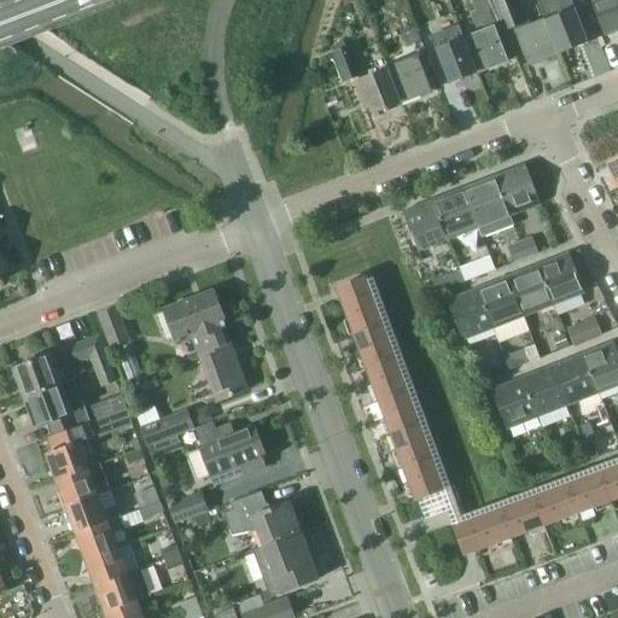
[(478,31),(465,38),(478,71),(507,59),(496,31),(505,28),(494,0),(472,0),(477,11),(471,13),(478,31)]
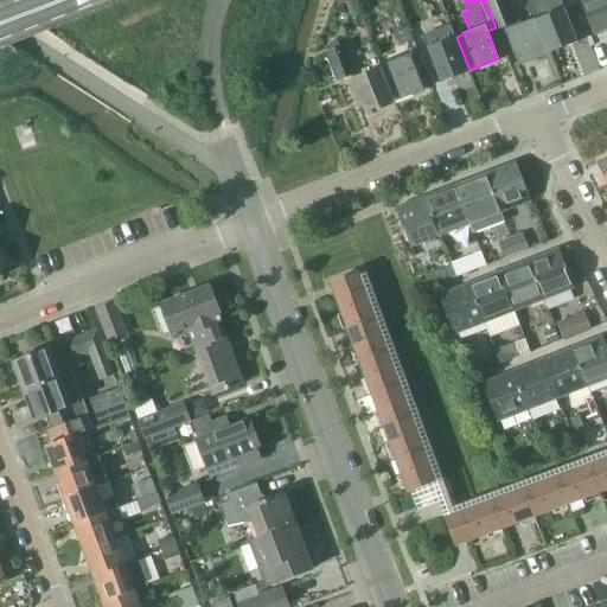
[(508,0),(485,0),(496,27),(497,27),(499,34),(509,31),(522,64),(550,52),(536,19),(522,25),(516,11),(513,12),(508,0)]
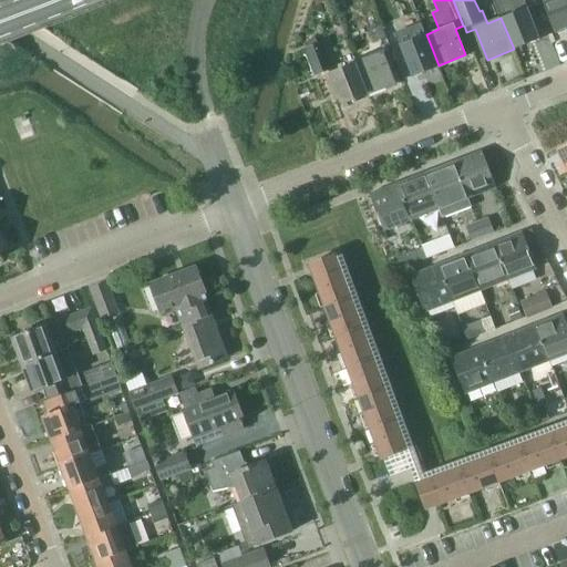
[(518,0),(523,9),(501,18),(514,49),(540,39),(528,9),(537,6),(534,0),(518,0)]
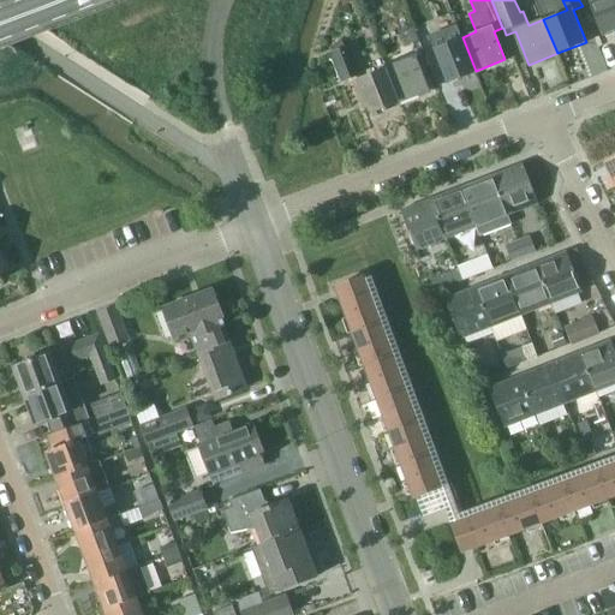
[(614,0),(579,0),(583,6),(591,3),(603,34),(614,29),(614,0)]
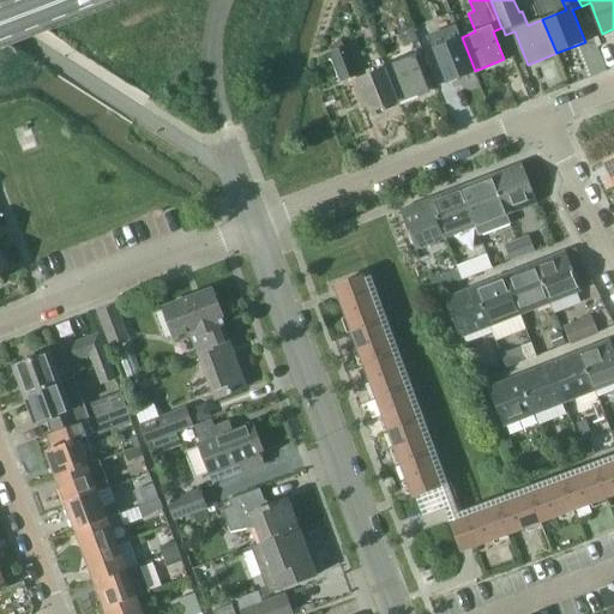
[(456,24),(427,35),(446,82),(475,71),(462,37),(456,24)]
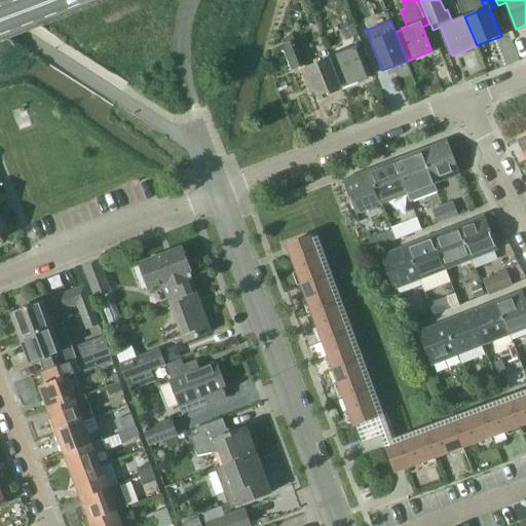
[(344,29),(347,39),(360,36),(355,25),(344,29)]
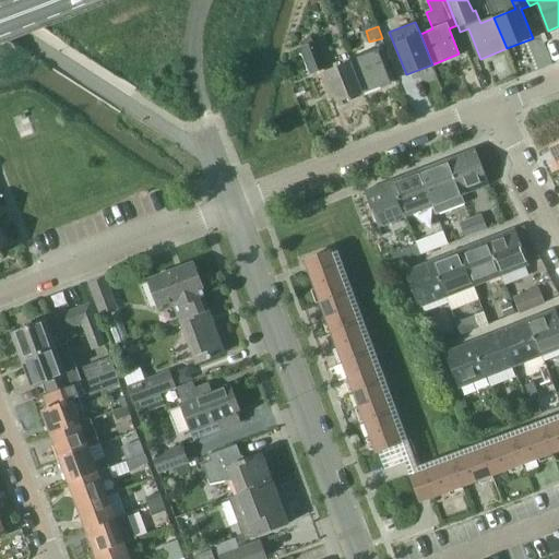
[(312,74),(330,68),(320,40),(301,47),(312,74)]
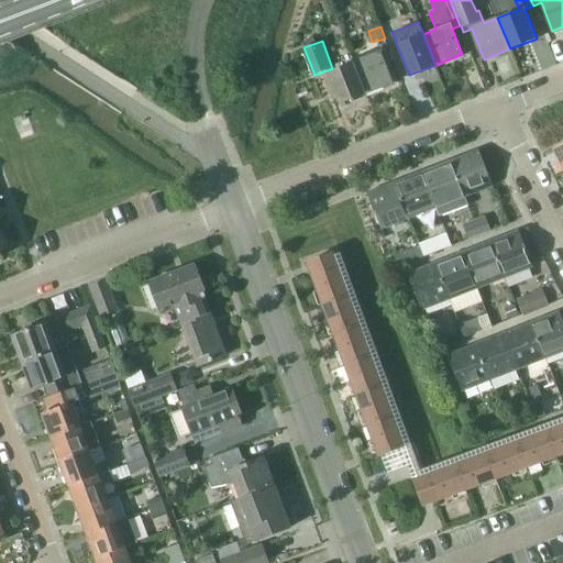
[(354,63),(366,92),(393,81),(381,51),(354,62),(354,63)]
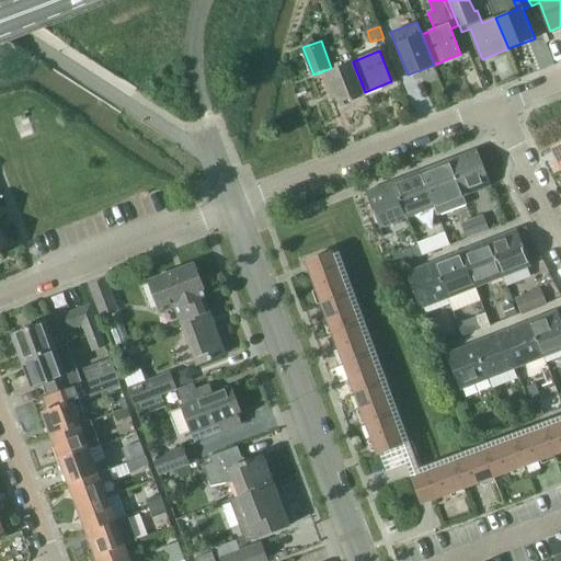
[(339,103),(365,92),(353,63),(327,72),(339,103)]
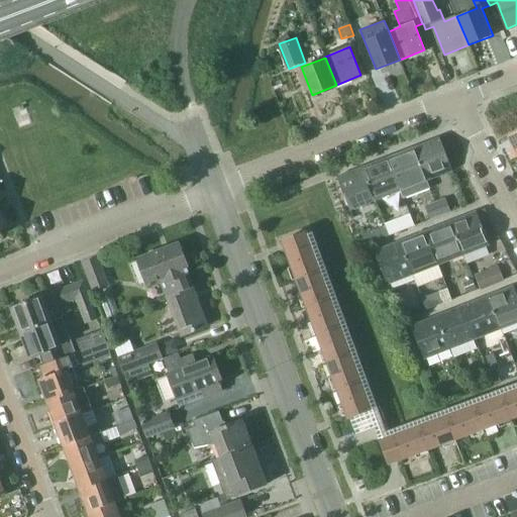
[(516,131),(508,135),(516,152),(516,131)]
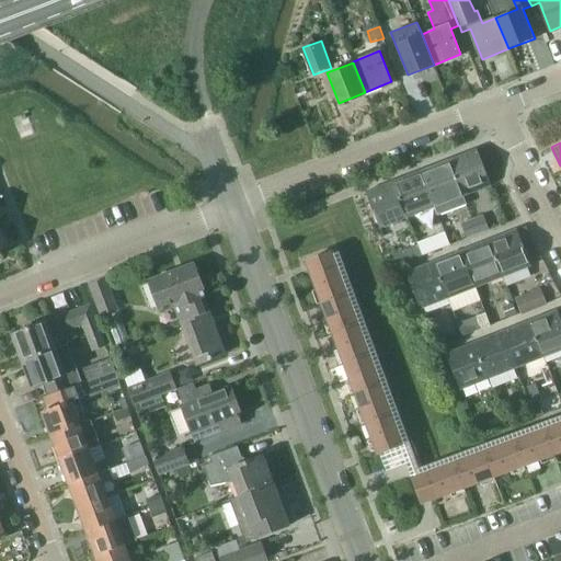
[(449,160),(464,196),(491,185),(477,149),(449,160)]
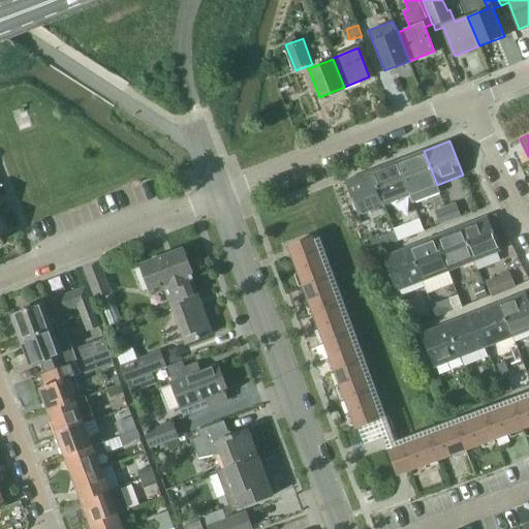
[(411,195),(410,195),(413,205),(440,194),(437,185),(424,151),(398,161),(411,195)]
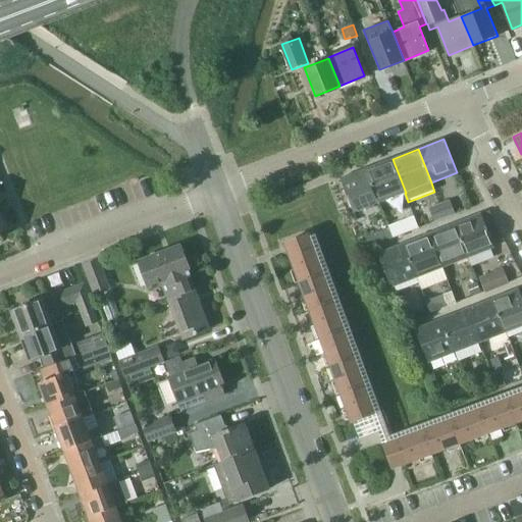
[(367,169),(380,202),(405,193),(406,193),(393,159),(367,169)]
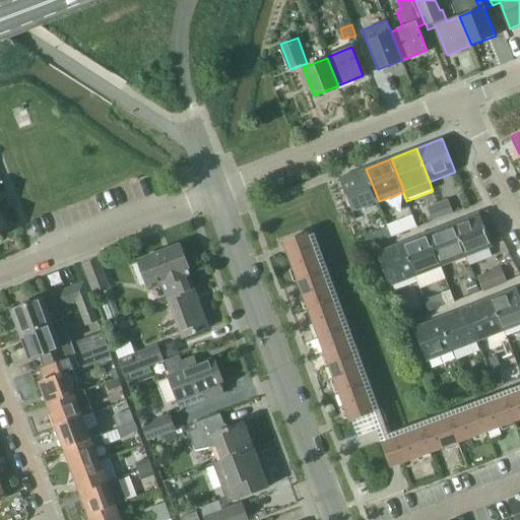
[(352,211),(379,201),(366,169),(339,178),(352,211)]
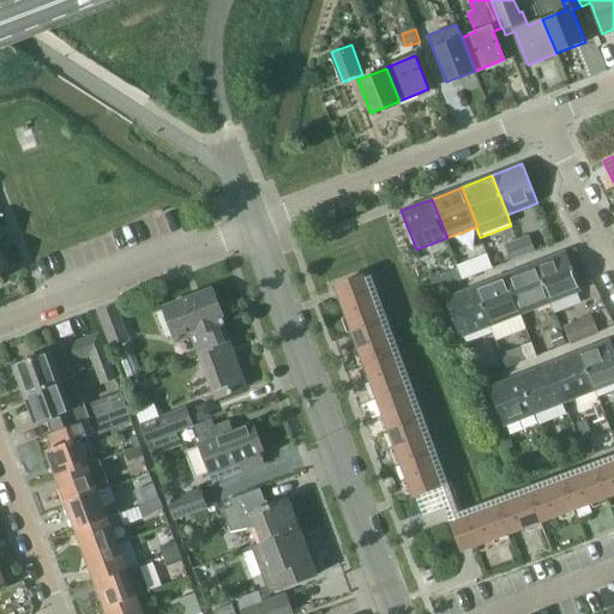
[(523,256),(535,251),(529,235),(517,240),(523,256)]
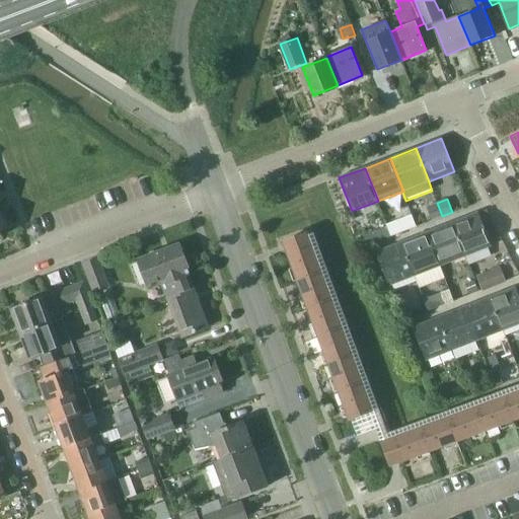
[(432,220),(442,216),(437,203),(427,207),(432,220)]
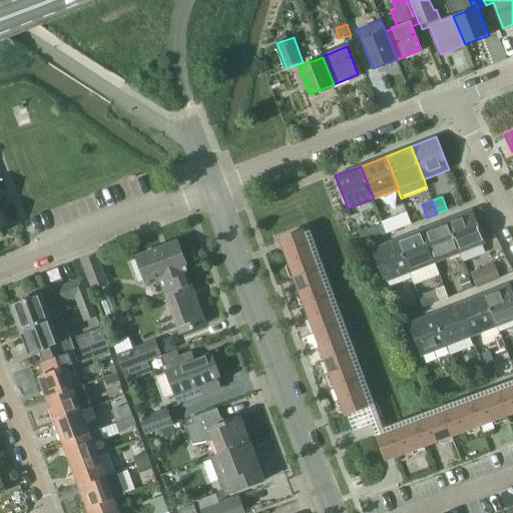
[(482,206),(448,220),(461,252),(486,242),(479,223),(488,219),(482,206)]
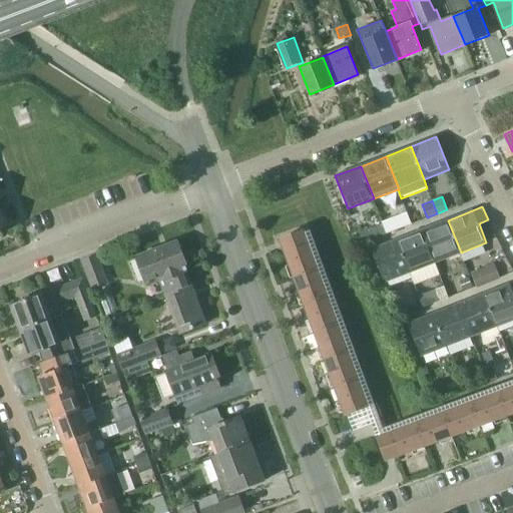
[(407,212),(396,216),(400,227),(411,222),(407,212)]
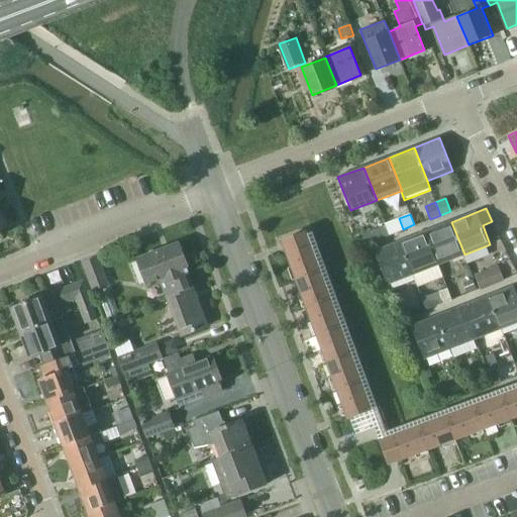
[(451,222),(426,232),(439,265),(464,254),(451,222)]
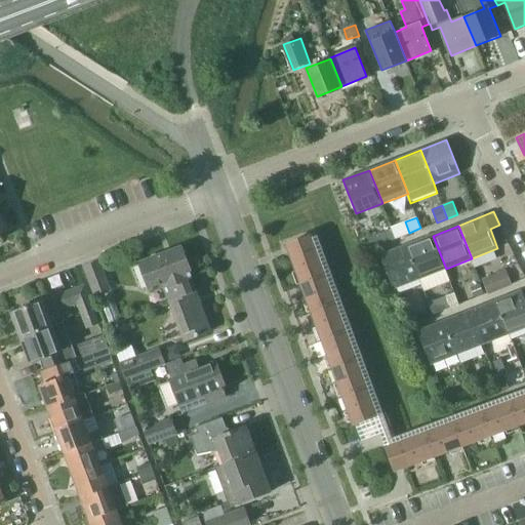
[(372,248),(377,246),(384,244),(379,234),(368,238),(372,248)]
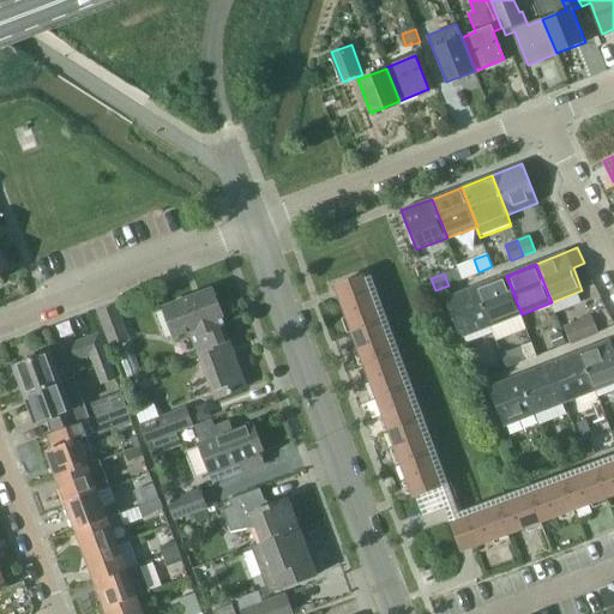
[(353,331),(387,318),(372,276),(366,278),(366,275),(336,286),(353,331)]
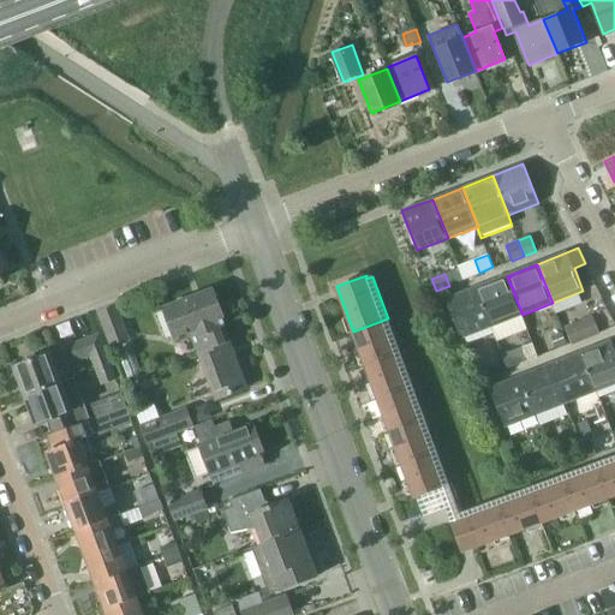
[(507,276),(477,287),(493,327),(523,315),(507,276)]
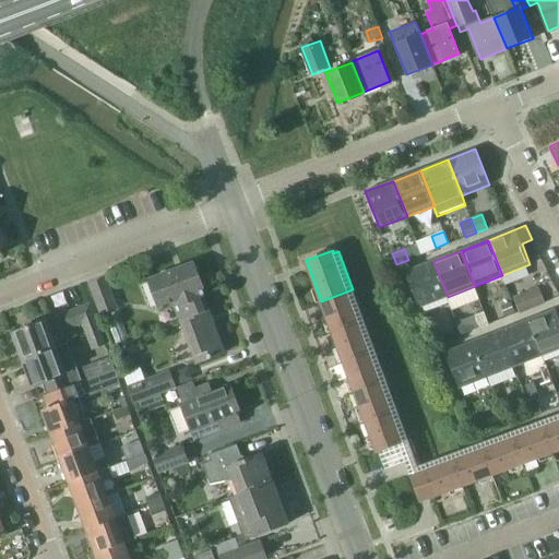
[(433,261),(405,273),(419,308),(448,297),(433,261)]
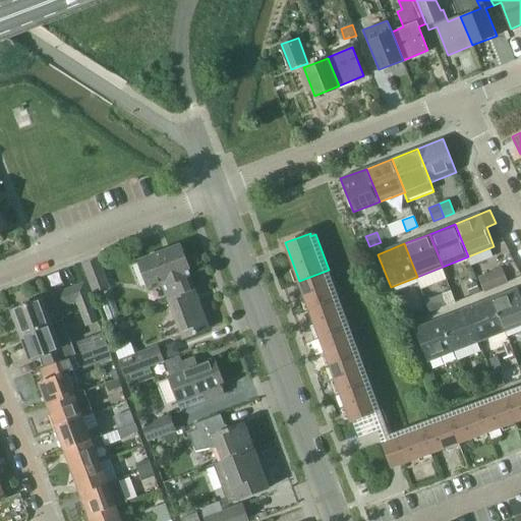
[(171,279),(188,272),(190,271),(181,246),(138,262),(149,289),(161,284),(163,288),(173,284),(171,279)]
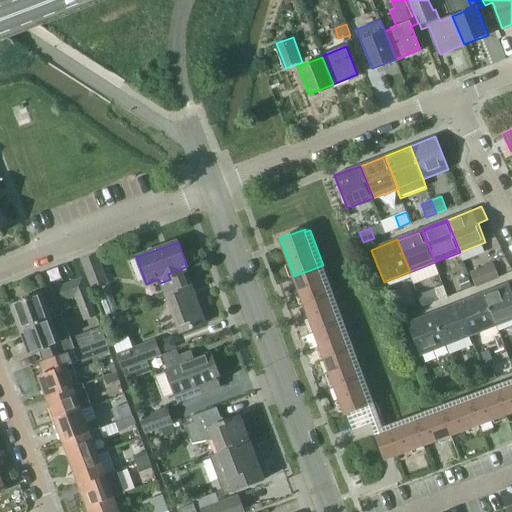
[(92,288),(107,282),(98,256),(82,261),(92,288)]
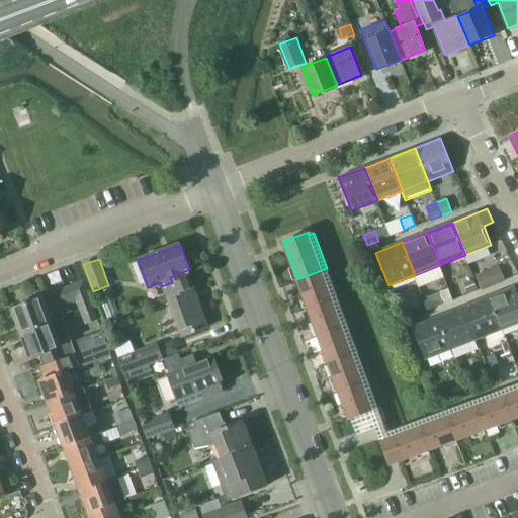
[(494,284),(494,285),(506,281),(505,280),(500,266),(488,271),(494,284)]
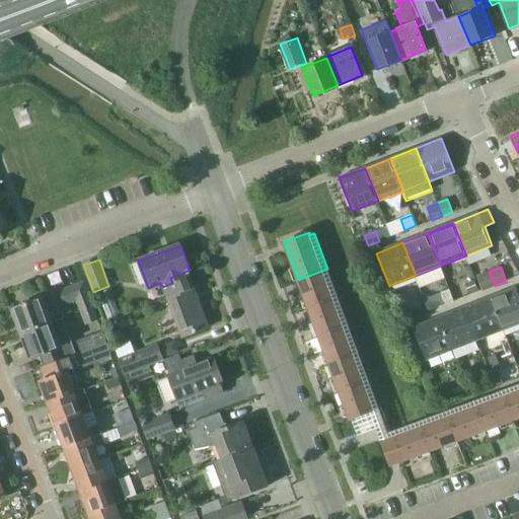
[(308,308),(338,297),(327,269),(298,280),(308,308)]
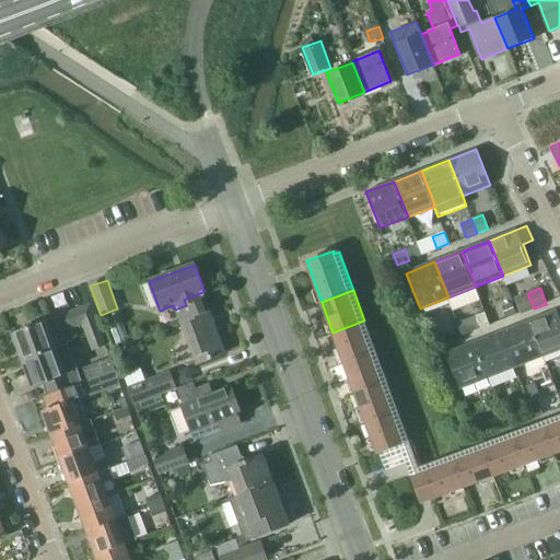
[(186,305),(175,310),(196,364),(225,353),(202,292),(184,300),(186,305)]
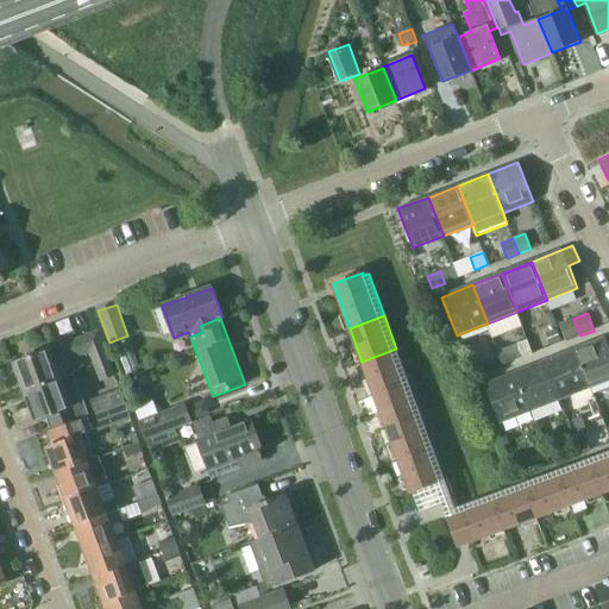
[(94,366),(110,360),(99,332),(71,343),(77,358),(89,353),(94,366)]
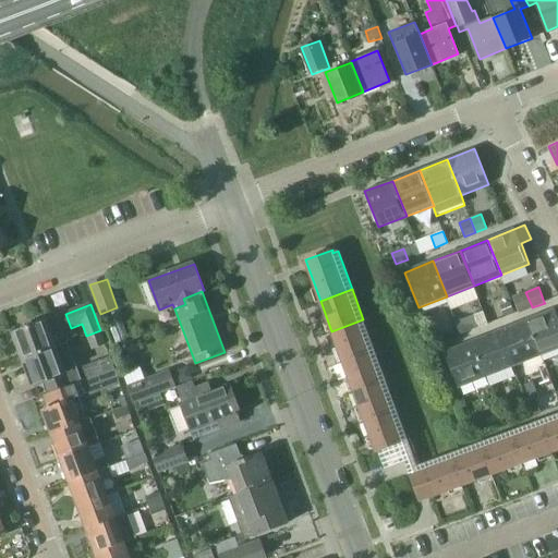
[(511,314),(508,306),(498,310),(501,318),(511,314)]
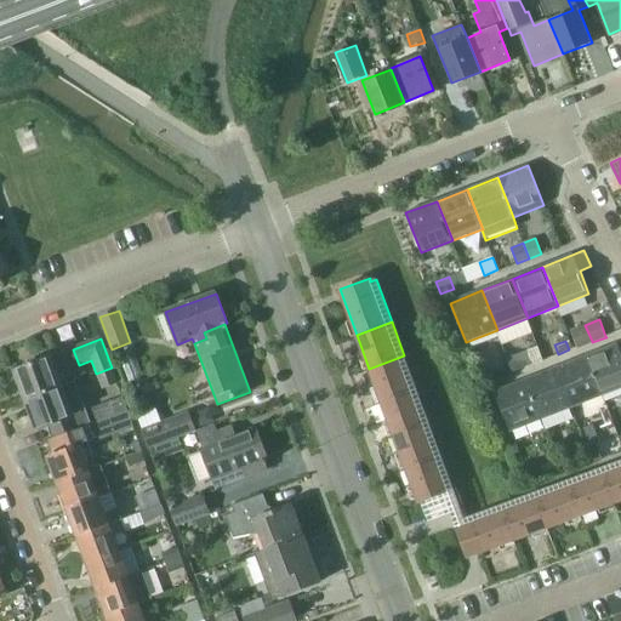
[(587,357),(602,396),(620,388),(620,352),(617,345),(587,357)]
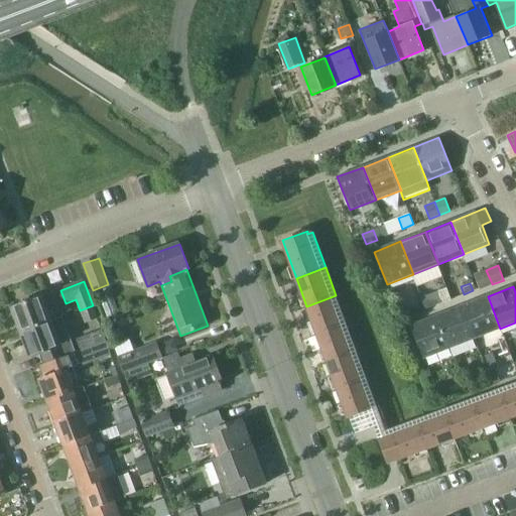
[(441,303),(437,292),(422,298),(426,309),(441,303)]
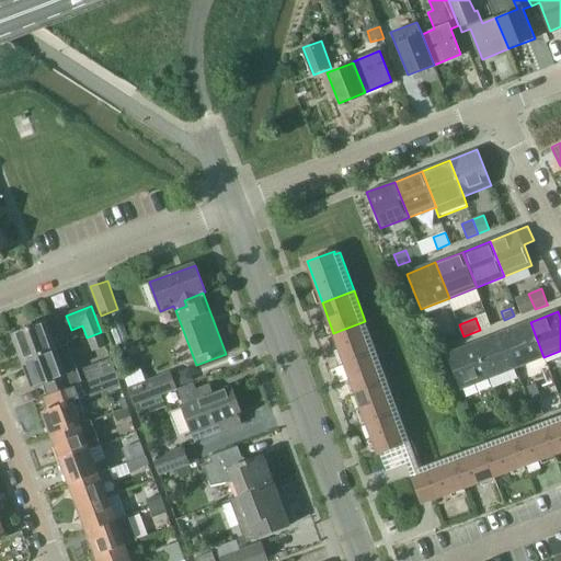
[(345,364),(376,352),(365,321),(333,333),(345,364)]
